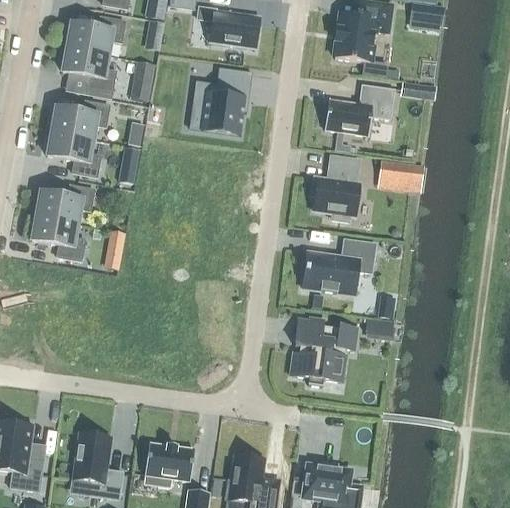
[(104,0),(104,4),(128,8),(129,0),(104,0)]
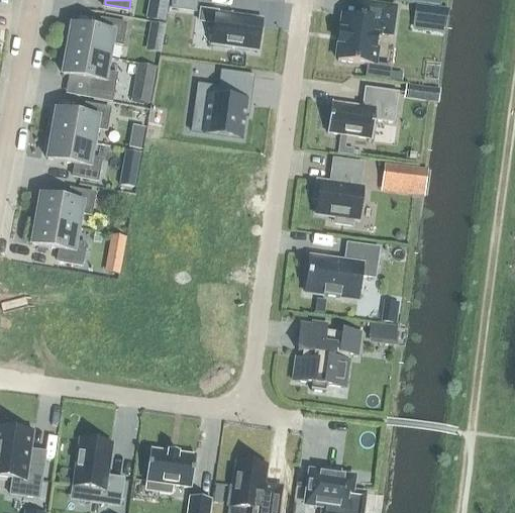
[(344,12),(342,29),(339,29),(339,30),(342,30),(340,39),(338,39),(338,40),(340,41),(338,59),(354,61),(367,62),(375,64),(375,62),(379,29),(391,31),(395,5),(371,2),(359,0),(358,0),(358,1),(356,14),(354,13),(344,12)]
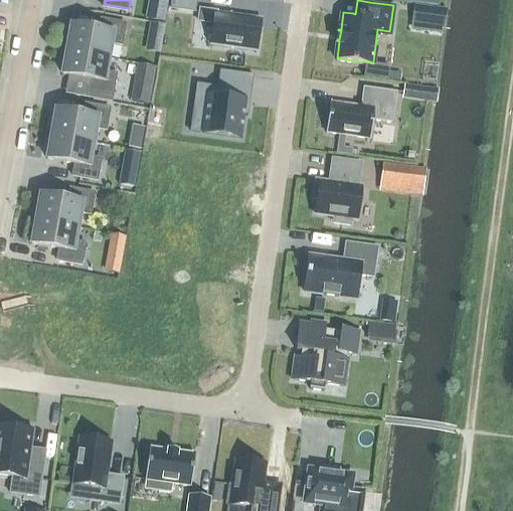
[(436,5),(415,2),(413,16),(434,19),(436,5)]
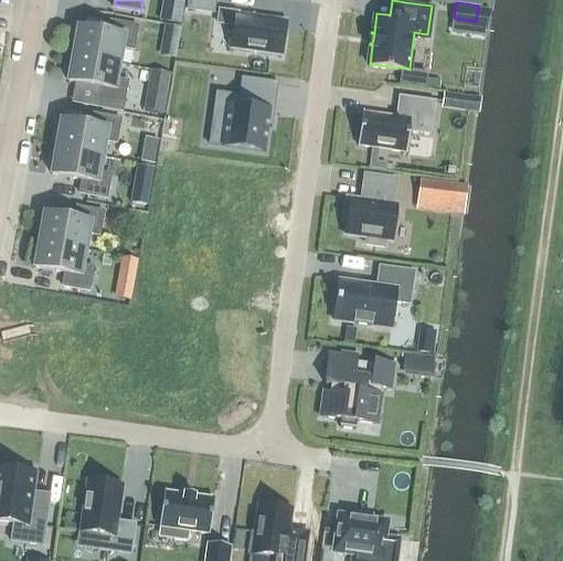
[(220,9),(219,21),(235,23),(232,49),(233,49),(233,48),(280,54),(279,55),(282,55),(287,18),(285,18),(285,20),(254,16),(255,12),(253,11),(252,14),(238,13),(238,11),(220,9)]
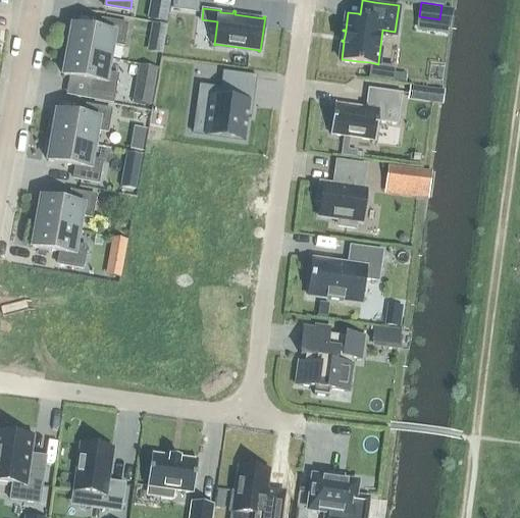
[(70,29),(67,48),(112,56),(114,42),(124,43),(128,21),(104,17),(102,29),(73,24),(72,29),(70,29)]
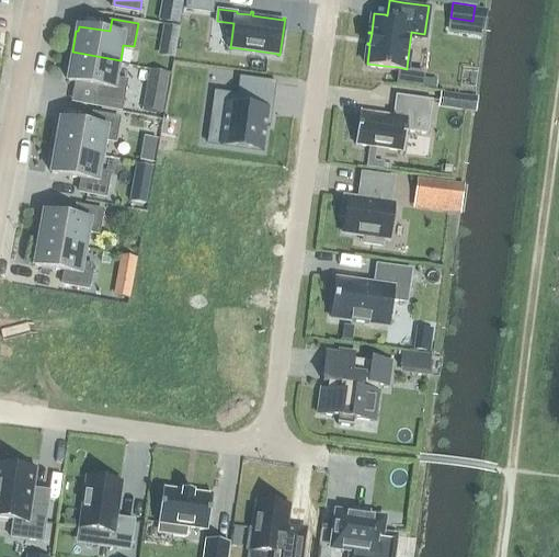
[(180,24),(164,21),(162,34),(178,37),(180,24)]
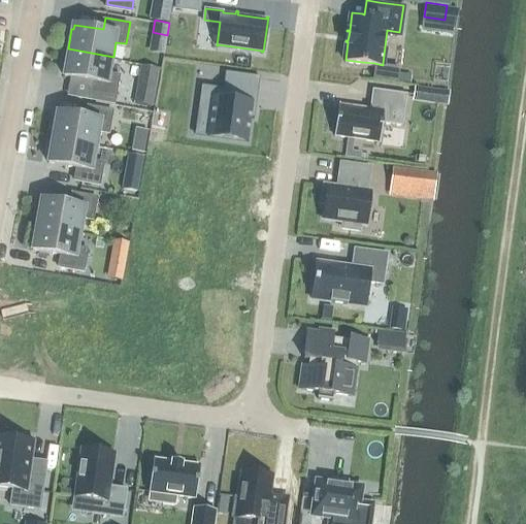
[(113,57),(68,48),(64,69),(66,69),(65,74),(94,79),(92,91),(117,96),(121,73),(110,72),(113,57)]
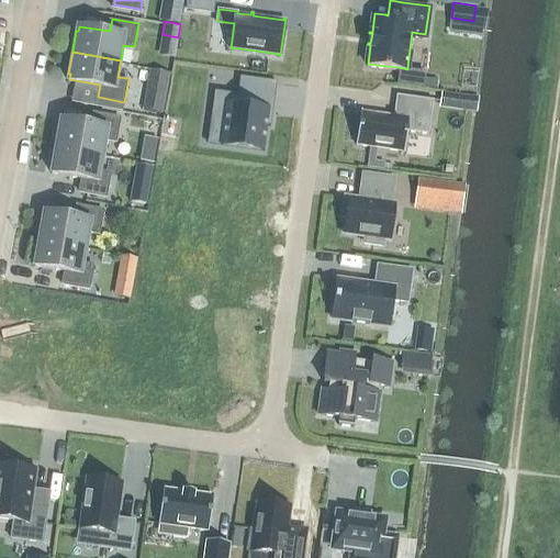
[(209,137),(208,140),(264,147),(267,123),(271,124),(271,122),(268,121),(270,103),(265,103),(267,79),(277,81),(277,79),(241,74),(238,91),(215,89),(215,90),(216,91),(213,112),(227,114),(224,140),(209,137)]
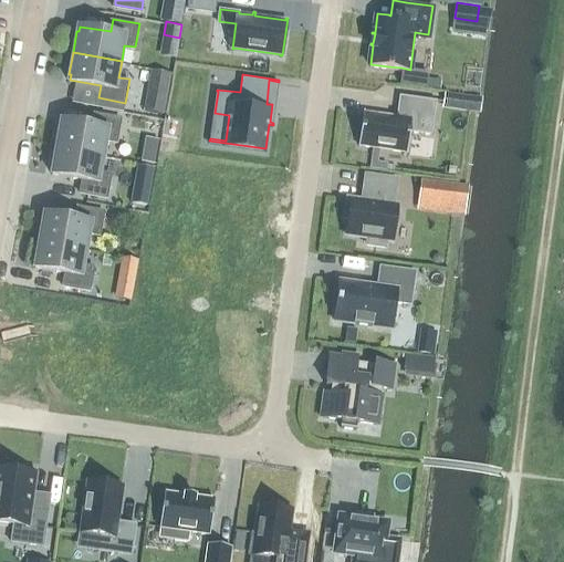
[(403,90),(437,95),(438,89),(404,83),(403,90)]
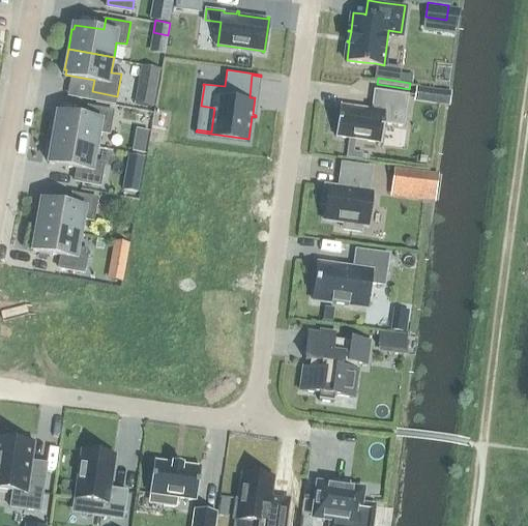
[(141,101),(153,104),(156,82),(144,81),(141,101)]
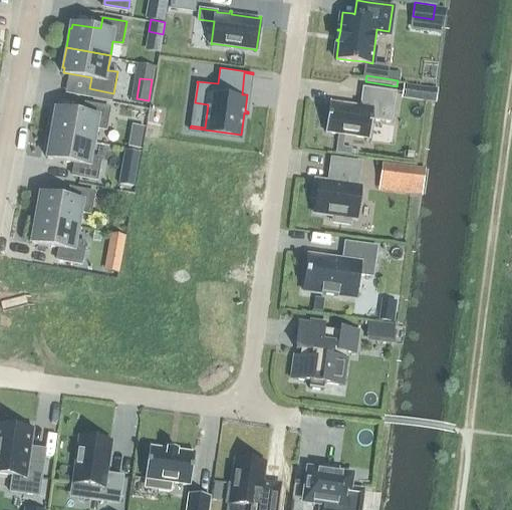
[(428,85),(404,82),(403,90),(427,93),(428,85)]
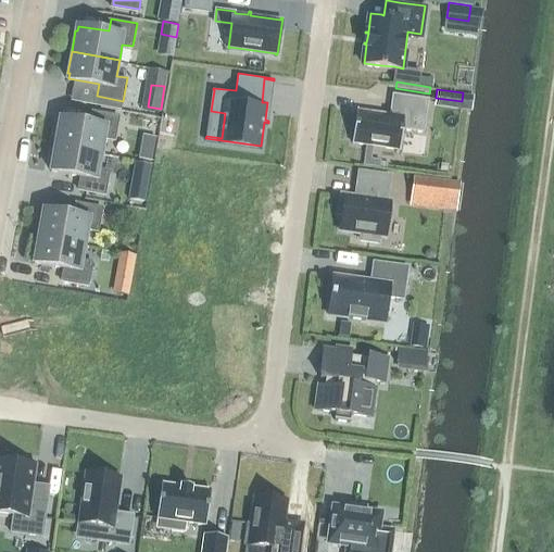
[(390,113),(381,112),(357,108),(353,140),(401,147),(403,127),(425,129),(430,97),(393,91),(390,113)]
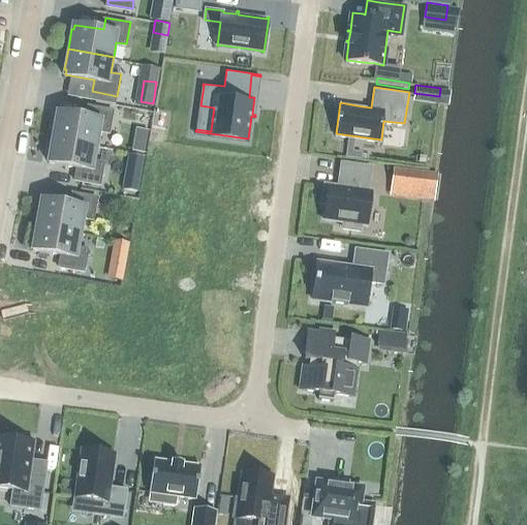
[(56,116),(52,135),(97,144),(100,129),(110,131),(114,109),(89,104),(87,117),(59,112),(58,116),(56,116)]
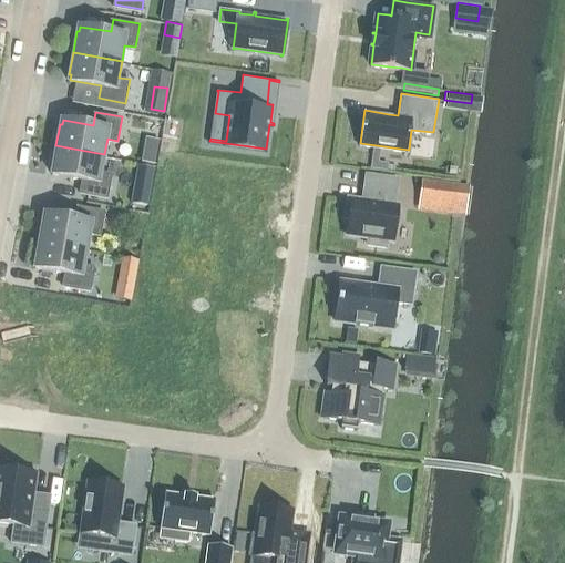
[(104,154),(55,145),(52,167),(54,169),(53,173),(84,178),(82,192),(109,196),(112,172),(102,171),(104,154)]
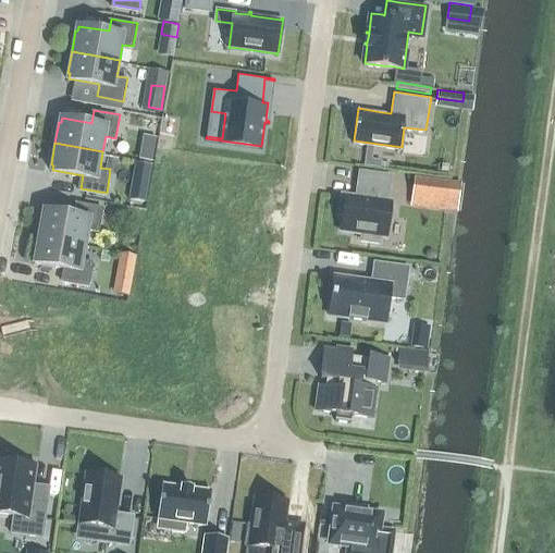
[(391,174),(382,173),(361,170),(357,196),(343,194),(341,211),(344,212),(342,228),(364,231),(362,238),(380,241),(381,233),(387,234),(392,200),(387,200),(391,174)]
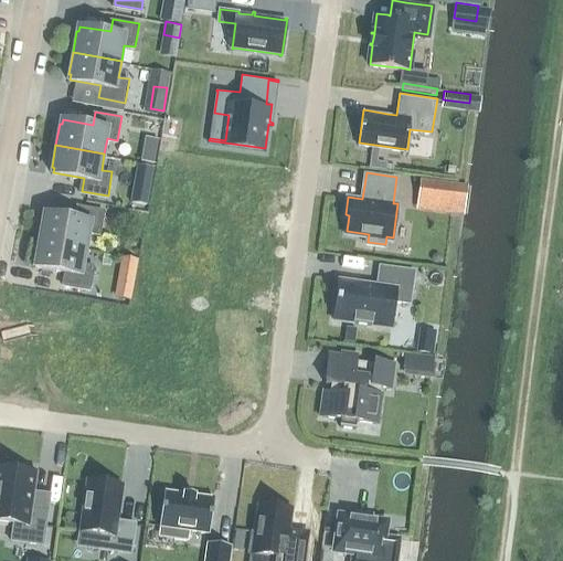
[(420,193),(454,199),(457,181),(422,177),(420,193)]
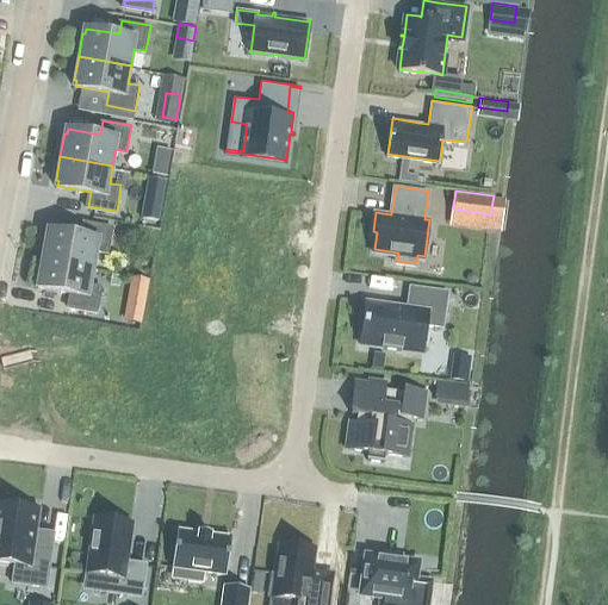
[(146,197),(143,214),(159,217),(162,200),(146,197)]
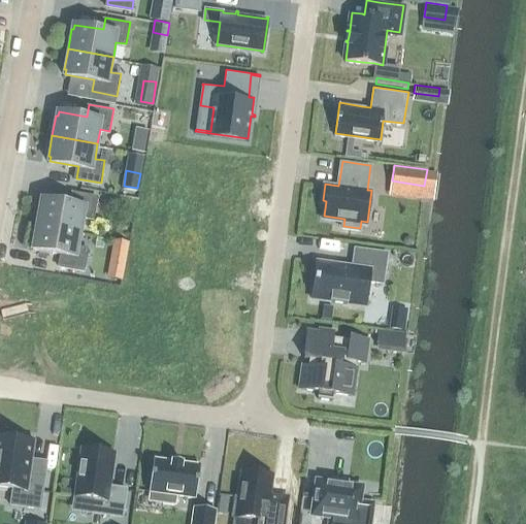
[(39,202),(36,222),(81,231),(85,216),(94,218),(98,195),(73,191),(71,203),(42,198),(42,202),(39,202)]
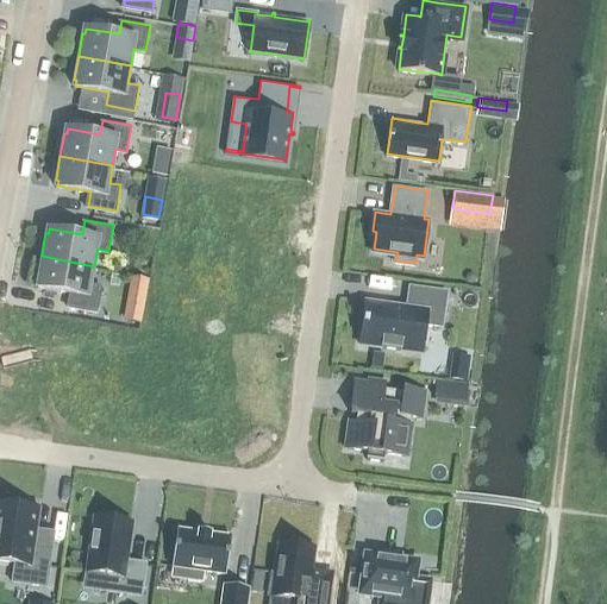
[(94,266),(42,256),(37,280),(41,281),(39,285),(72,291),(69,306),(98,310),(102,285),(92,283),(94,266)]
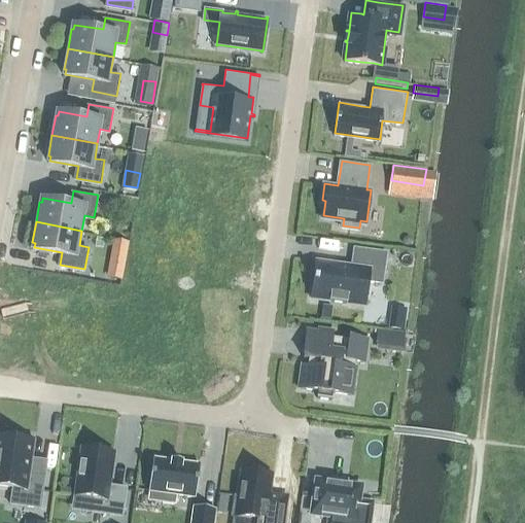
[(128,241),(115,239),(113,253),(125,255),(128,241)]
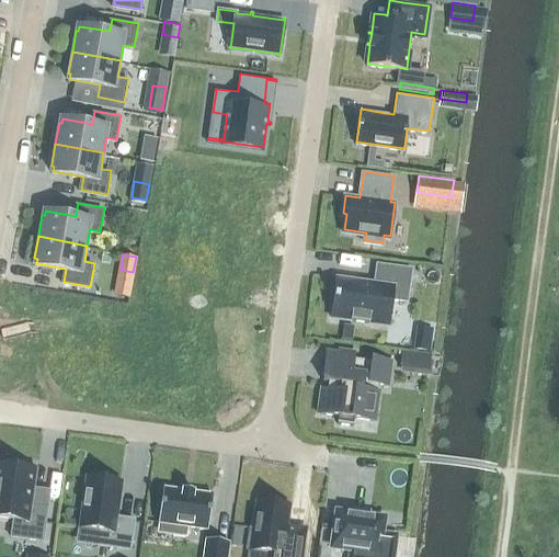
[(412,266),(385,263),(377,262),(375,282),(338,276),(332,316),(389,324),(392,297),(408,299),(412,266)]
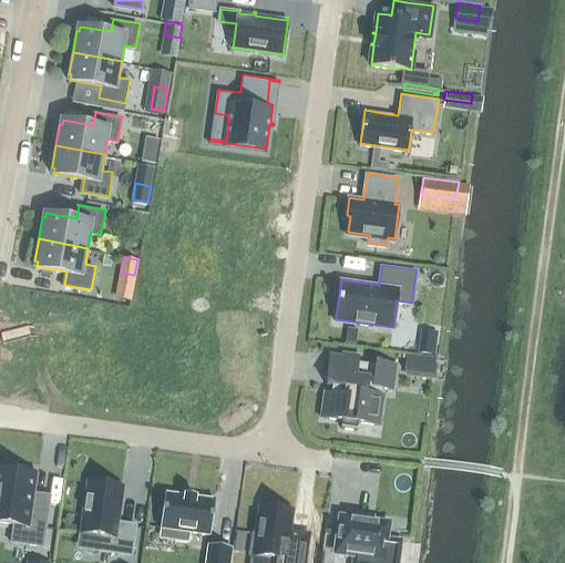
[(419,350),(434,352),(435,341),(420,339),(419,350)]
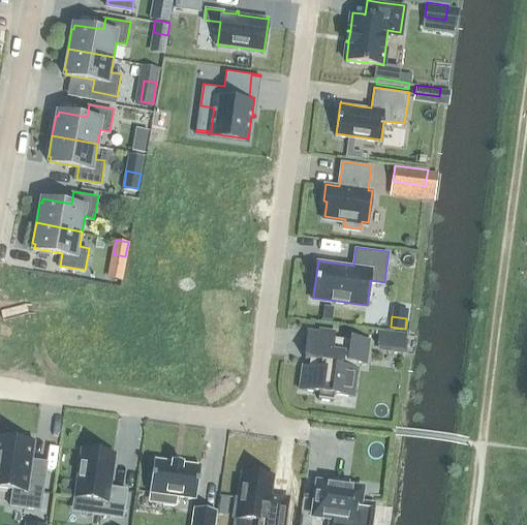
[(355,359),(363,360),(367,361),(370,338),(351,335),(350,337),(335,335),(336,329),(321,327),(320,330),(309,329),(305,358),(313,359),(312,366),(303,365),(300,387),(319,390),(318,397),(334,399),(335,392),(354,395),(359,367),(354,366),(355,359)]
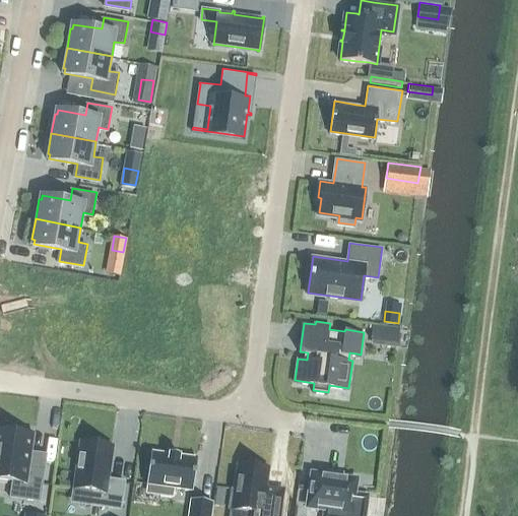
[(382,339),(383,325),(374,324),(372,338),(382,339)]
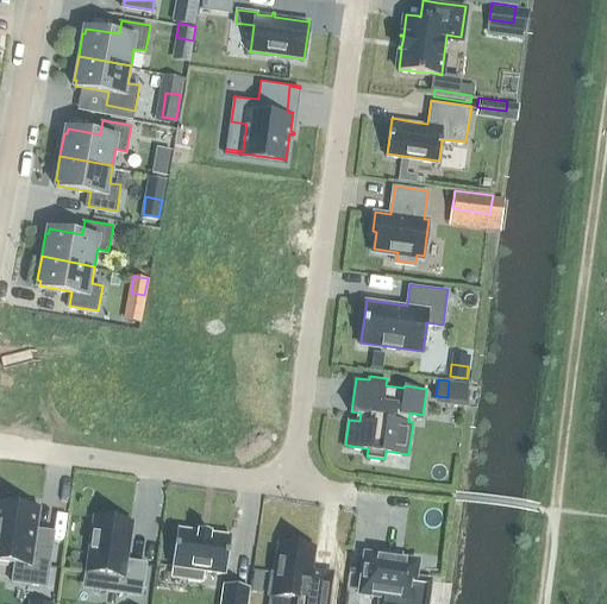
[(38,511),(0,504),(0,564),(14,566),(13,585),(49,591),(54,553),(33,549),(38,511)]
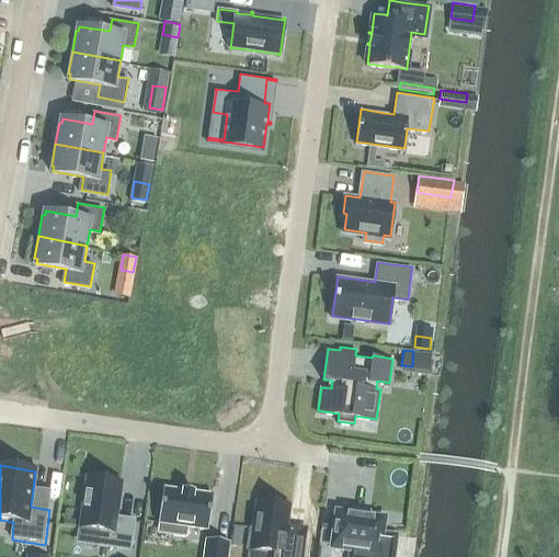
[(112,478),(89,475),(81,525),(100,527),(98,543),(130,547),(135,518),(116,514),(121,484),(112,482),(112,478)]
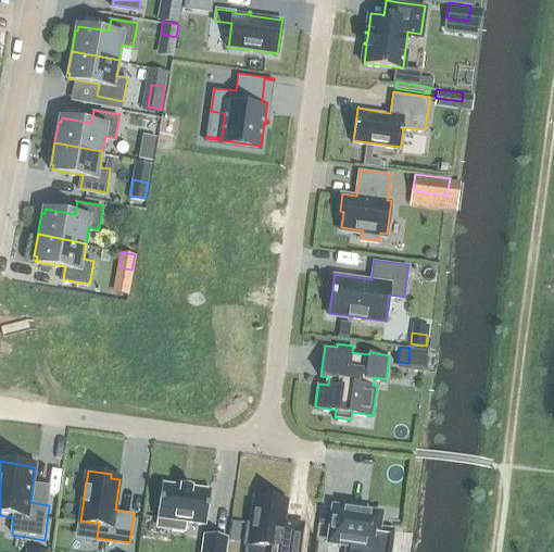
[(191,486),(191,485),(180,484),(180,485),(161,481),(156,516),(173,518),(172,527),(185,529),(186,521),(206,523),(211,489),(191,486)]
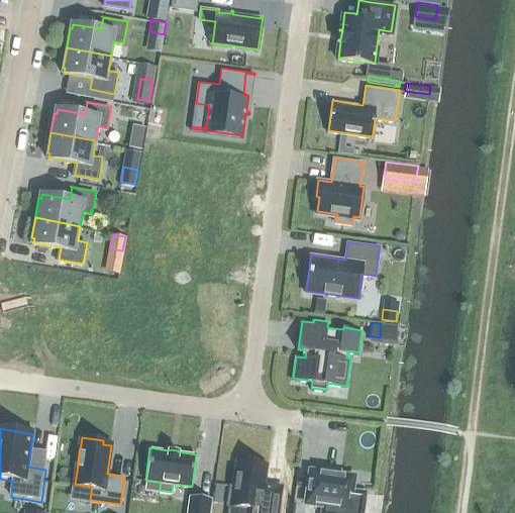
[(230,484),(227,504),(249,507),(248,512),(278,512),(280,499),(282,485),(264,482),(267,464),(237,459),(233,485),(230,484)]
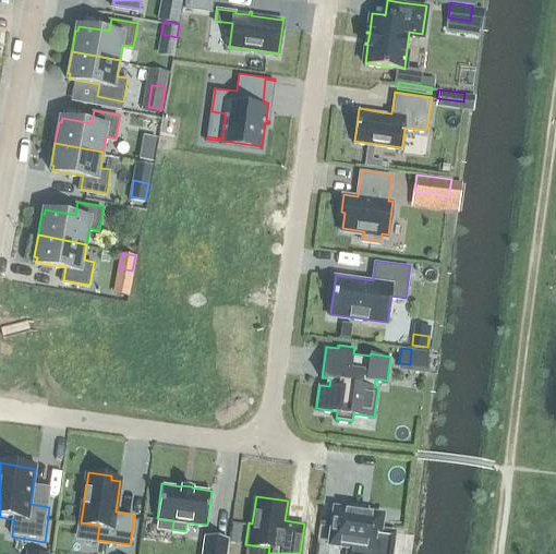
[(391,553),(395,530),(383,528),(381,528),(382,514),(366,512),(367,507),(352,505),(351,509),(336,507),(331,542),(370,548),(369,553),(391,553)]
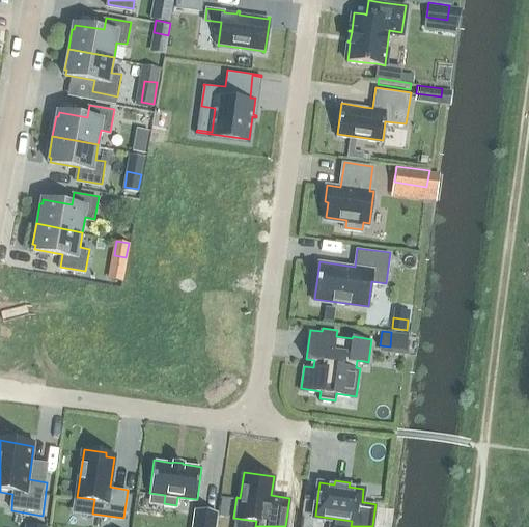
[(214,526),(217,511),(195,508),(192,526),(214,526)]
